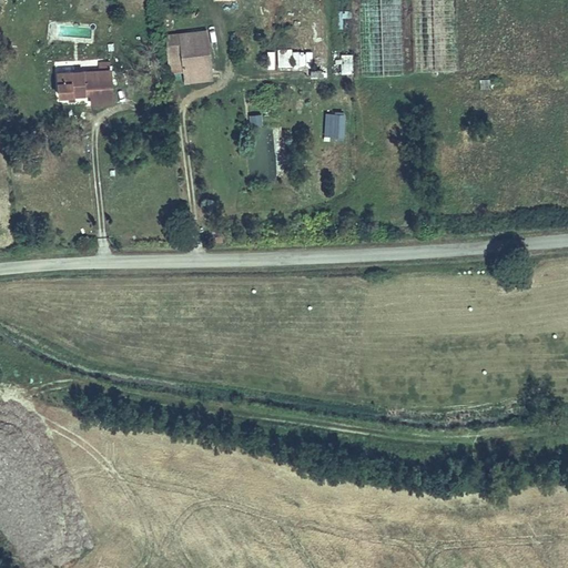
[(351,29),(353,12),(338,11),(336,27),(351,29)]
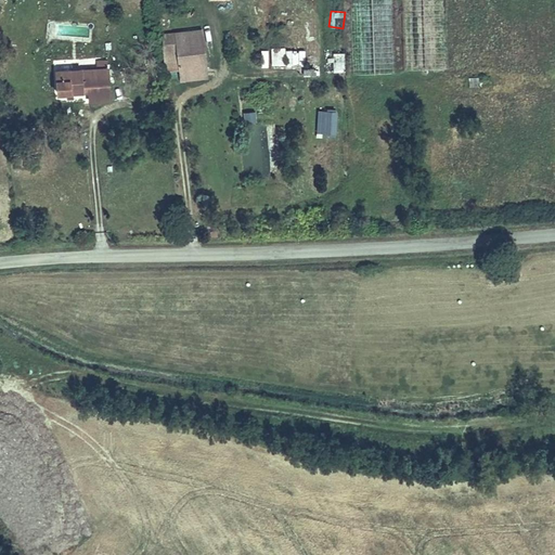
[(176,48),(177,65),(193,64),(205,63),(204,46),(176,48)]
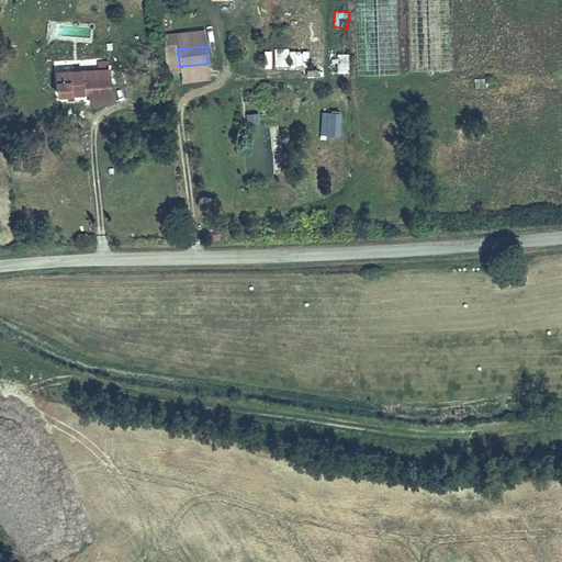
[(308,68),(310,51),(276,49),(274,66),(308,68)]
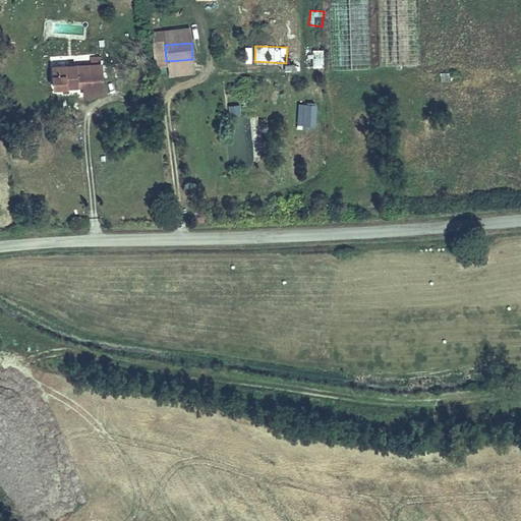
[(311,68),(324,68),(324,50),(311,50),(311,68)]
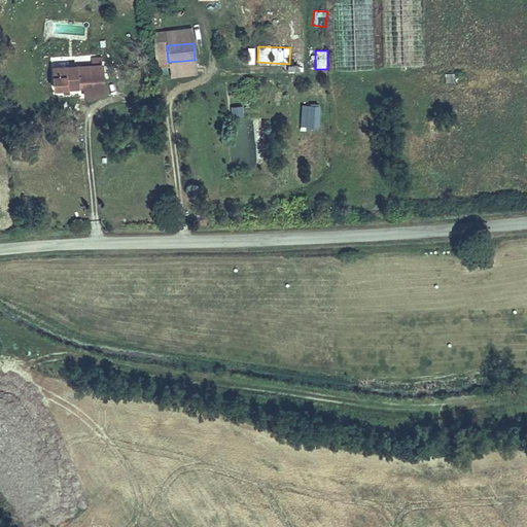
[(102,98),(99,61),(88,62),(89,68),(51,71),(53,91),(82,89),(83,99),(102,98)]
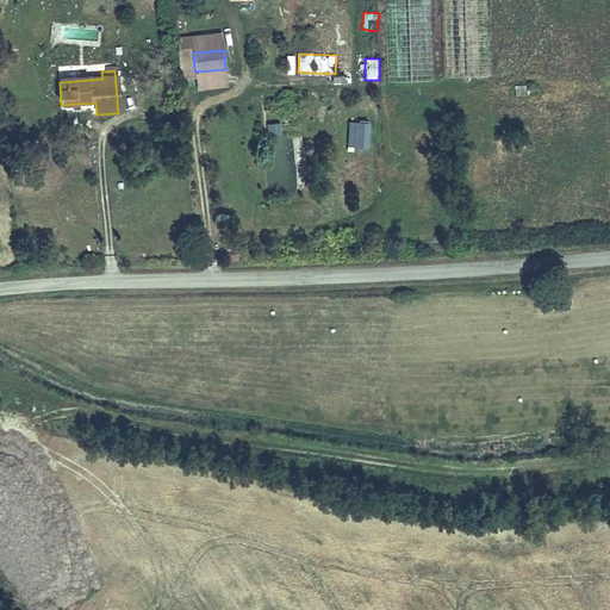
[(212,70),(194,72),(195,82),(213,81),(212,70)]
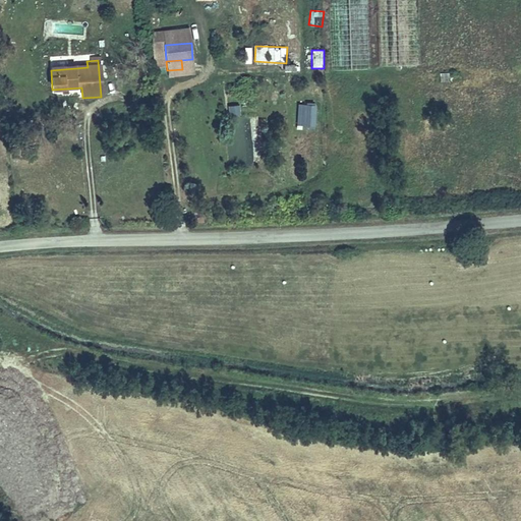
[(294,65),(285,66),(286,73),(296,71),(294,65)]
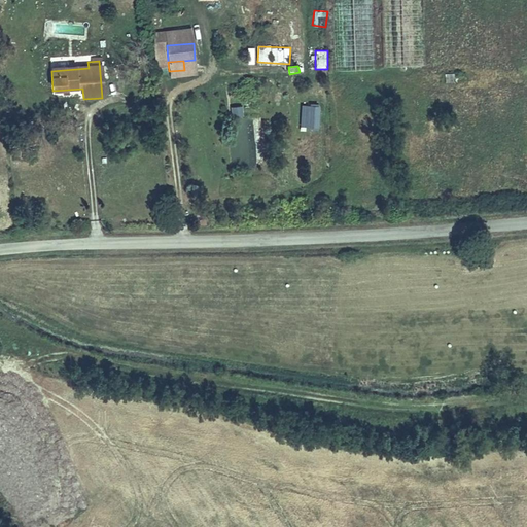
[(310,105),(309,128),(317,129),(319,106),(310,105)]
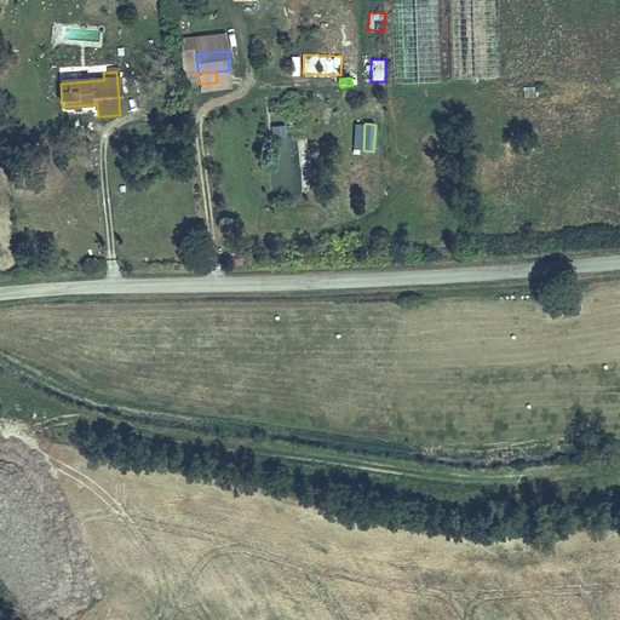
[(286,126),(273,126),(273,138),(286,138),(286,126)]
